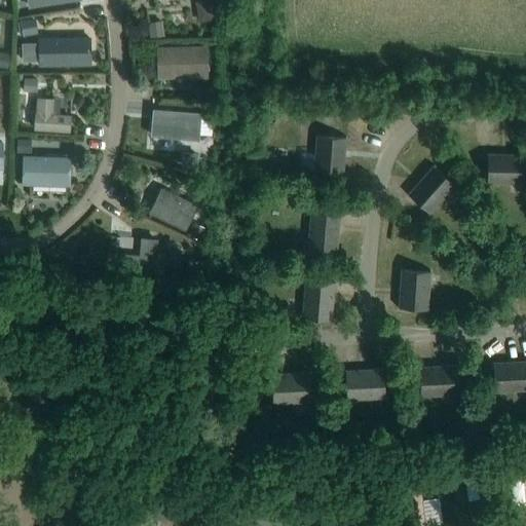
[(229,8),(228,0),(207,0),(208,9),(229,8)]
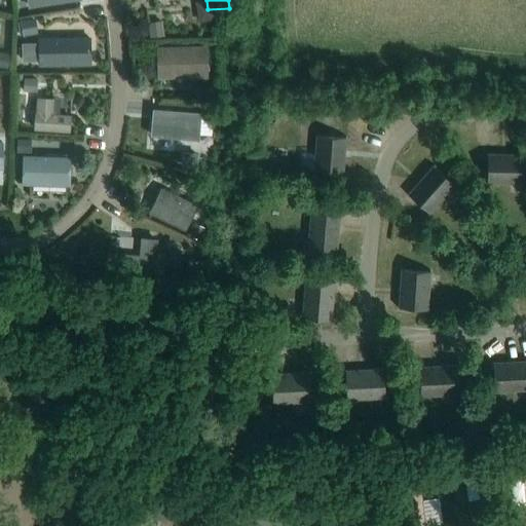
[(90,36),(38,36),(38,65),(90,64),(90,36)]
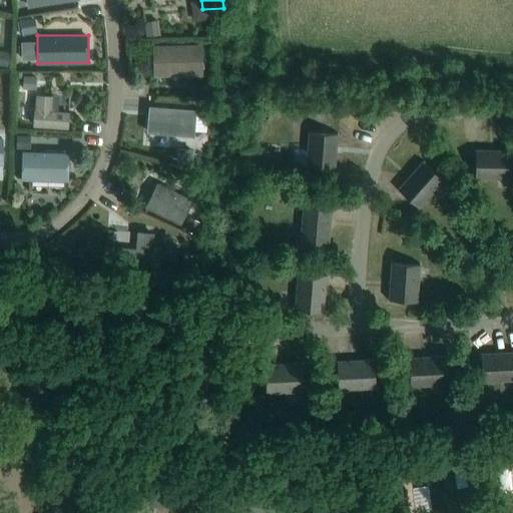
[(199,41),(150,43),(151,74),(200,73),(199,41)]
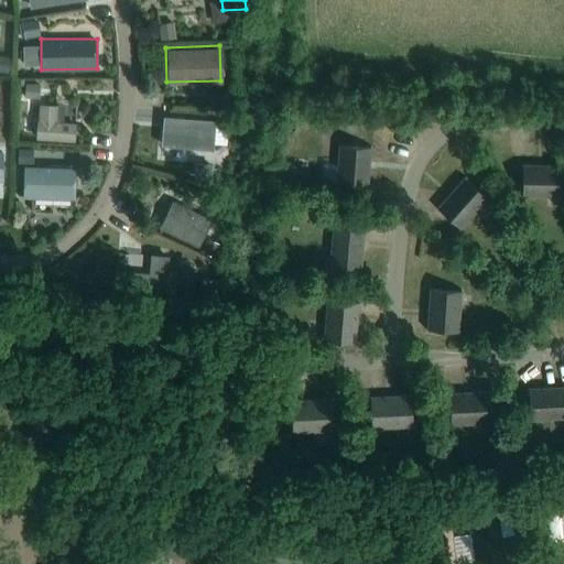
[(31,98),(49,100),(50,88),(33,86),(31,98)]
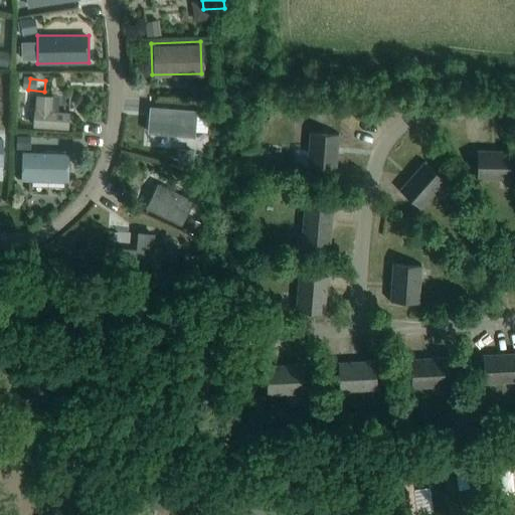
[(34,110),(33,127),(67,129),(68,112),(52,111),(52,97),(35,96),(34,110)]
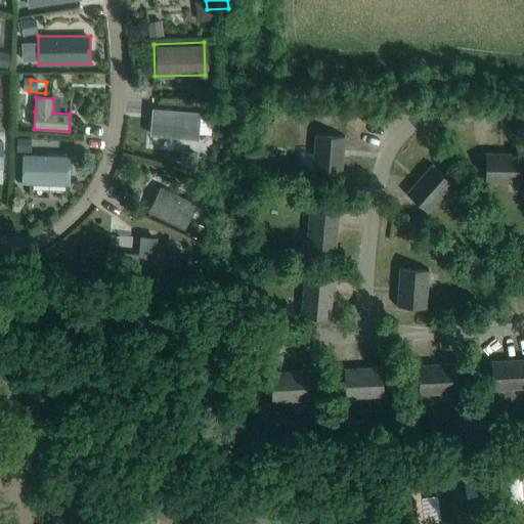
[(149,135),(199,139),(201,111),(153,107),(149,135)]
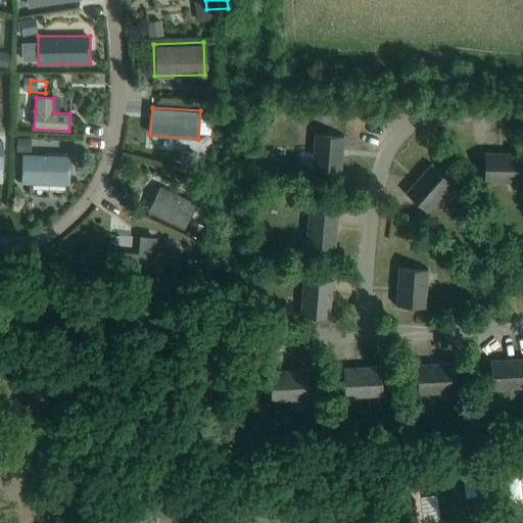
[(315,134),(312,171),(340,174),(343,136),(315,134)]
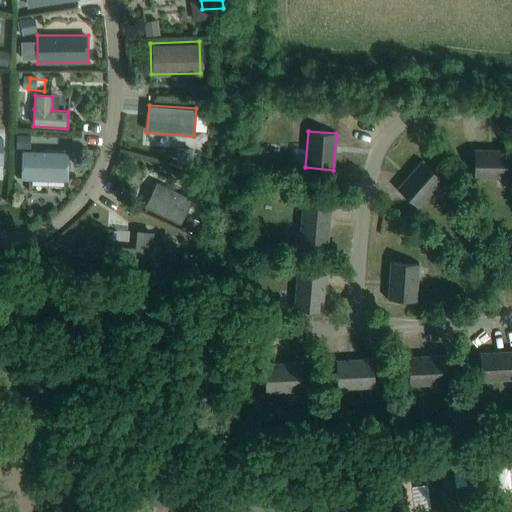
[(66,149),(19,147),(18,177),(65,179),(66,149)]
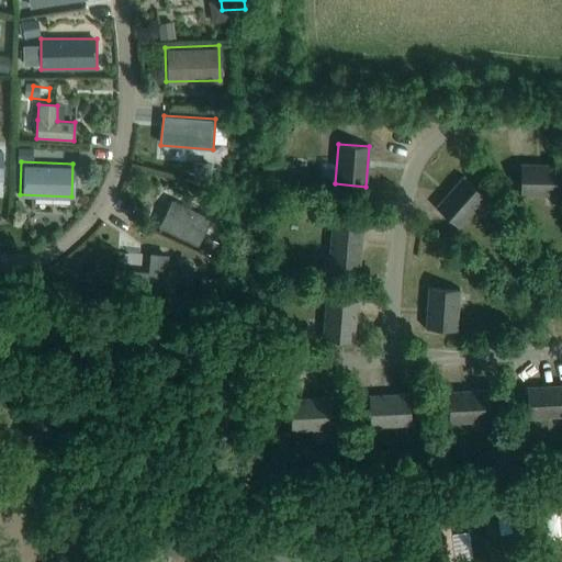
[(520,164),(520,194),(560,195),(560,165),(520,164)]
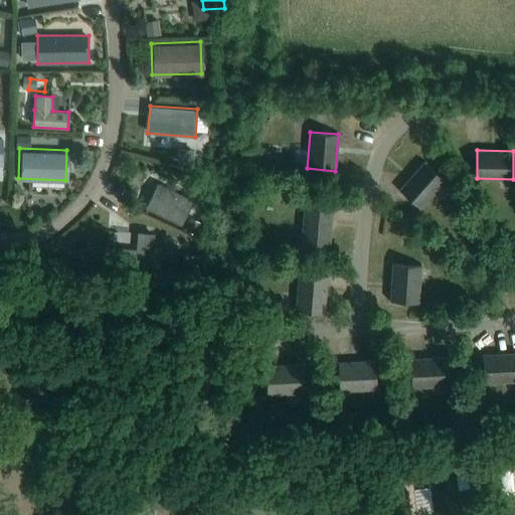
[(423,162),(399,189),(420,208),(445,181),(423,162)]
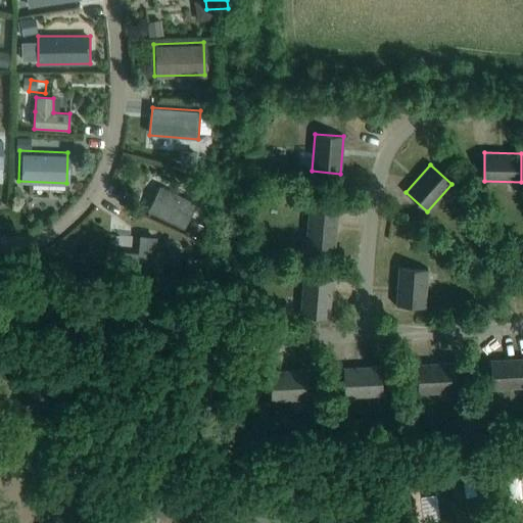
[(184,230),(196,204),(159,187),(147,211),(184,230)]
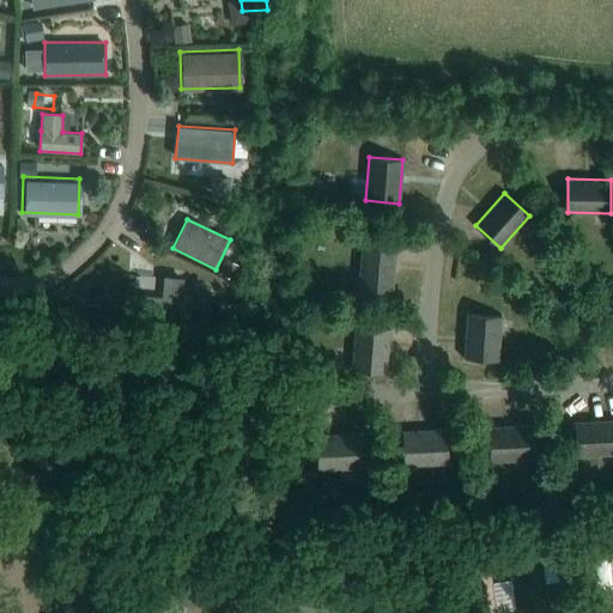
[(362,246),(358,289),(392,292),(395,249),(362,246)]
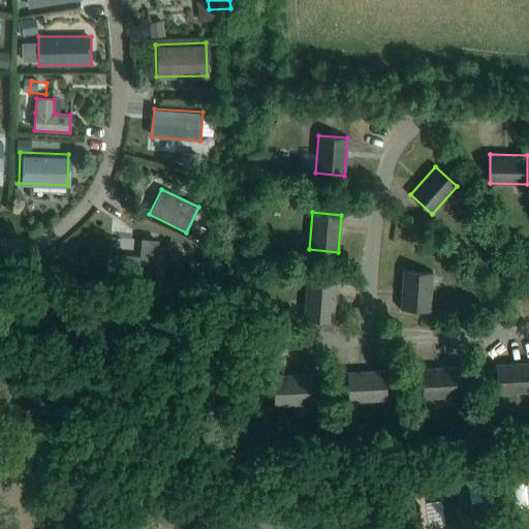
[(107,251),(105,269),(156,274),(159,239),(142,237),(139,254),(107,251)]
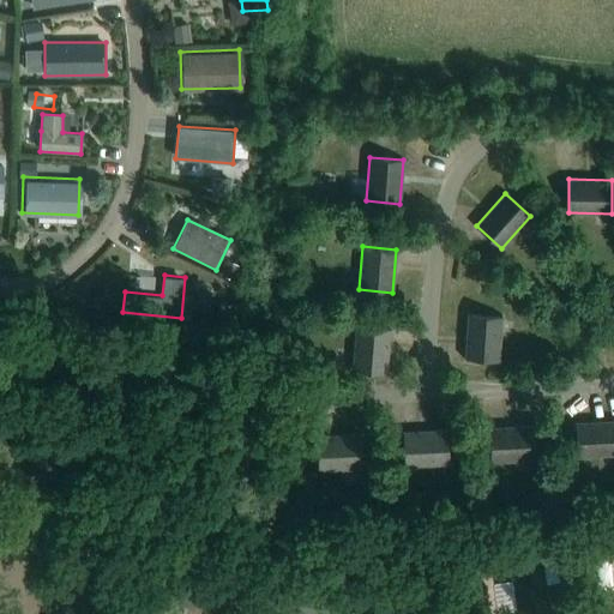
[(465,357),(499,360),(501,317),(468,314),(465,357)]
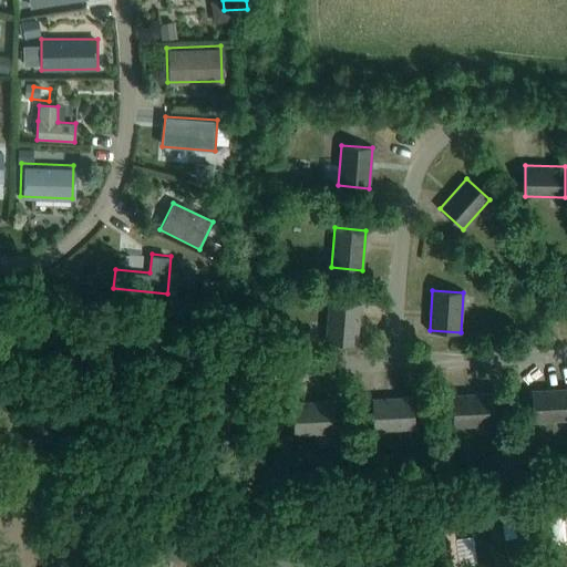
[(326,341),(357,343),(360,303),(329,301),(326,341)]
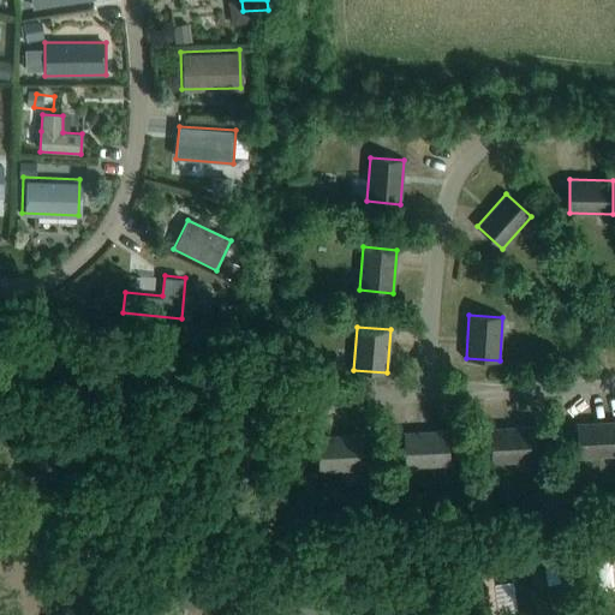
[(614,454),(614,421),(577,423),(578,457),(614,454)]
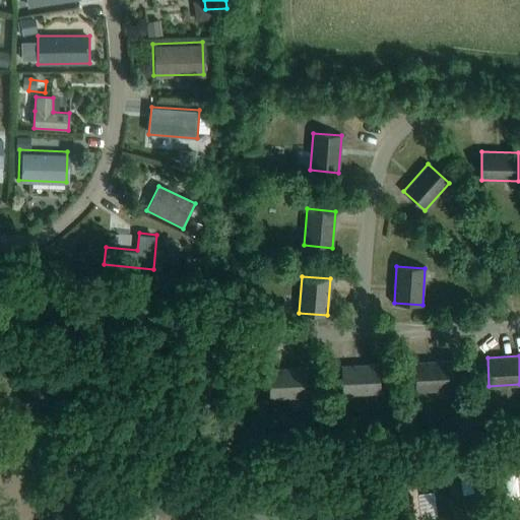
[(452,389),(451,361),(414,363),(415,391),(452,389)]
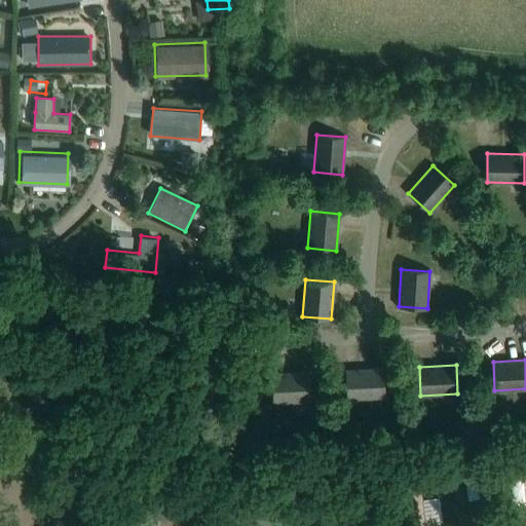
[(384,397),(382,368),(345,370),(346,399),(384,397)]
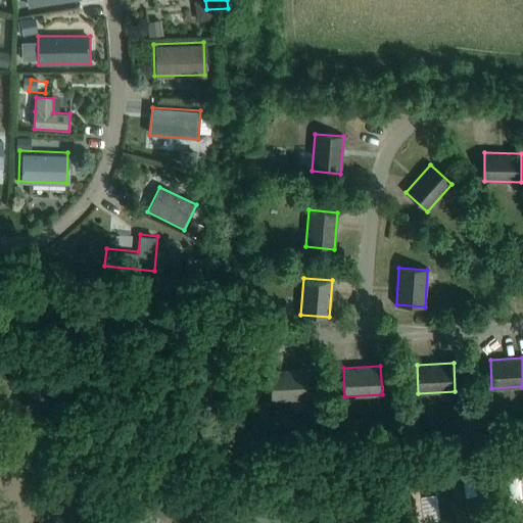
[(308,398),(306,370),(270,372),(272,400),(308,398)]
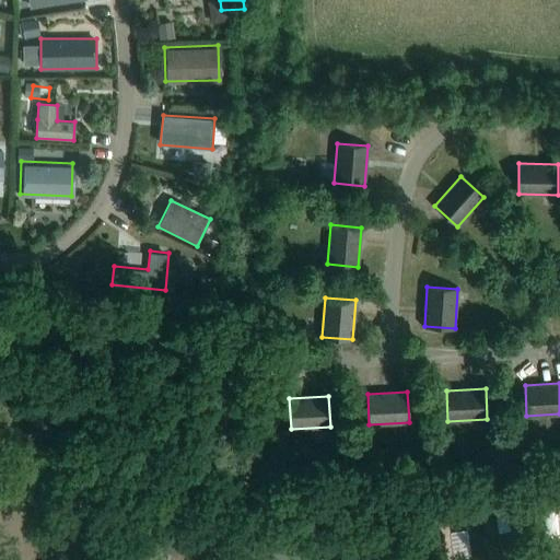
[(482,515),(466,517),(468,532),(485,529),(482,515)]
